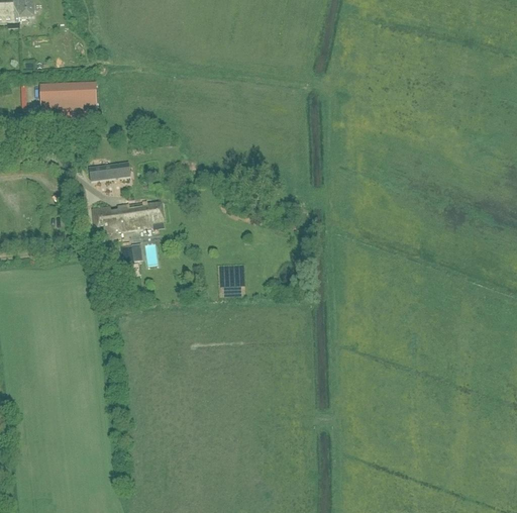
[(0,0),(0,21),(19,20),(19,17),(33,17),(32,0),(0,0)]
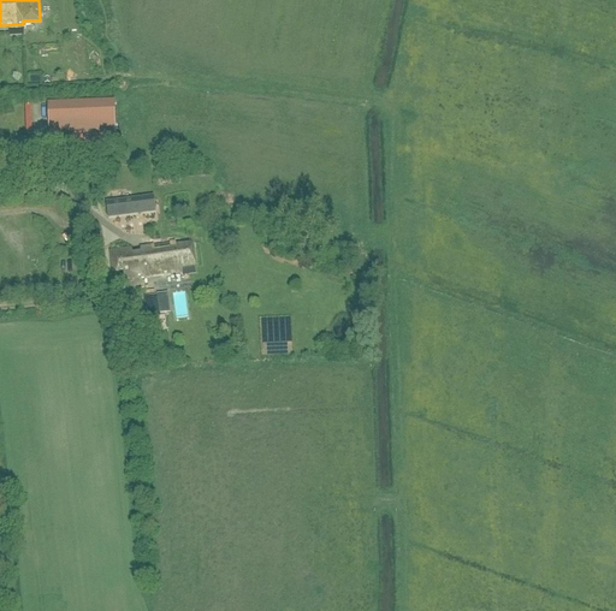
[(51,132),(117,130),(116,98),(48,100),(51,132)]
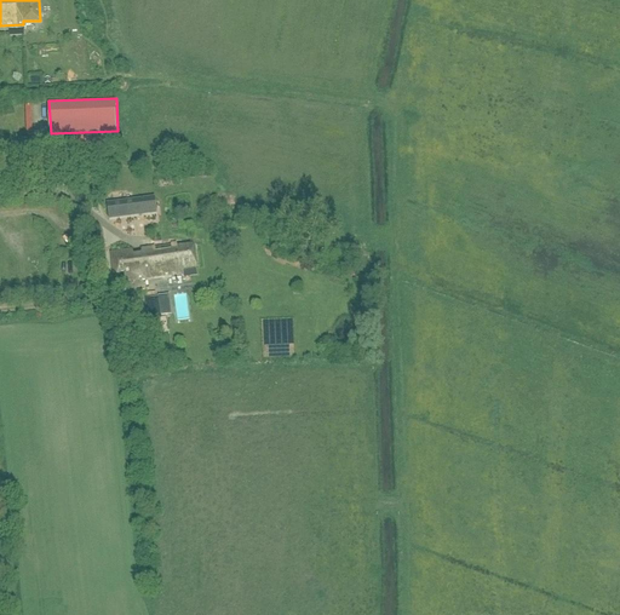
[(154,195),(108,201),(110,216),(156,210),(154,195)]
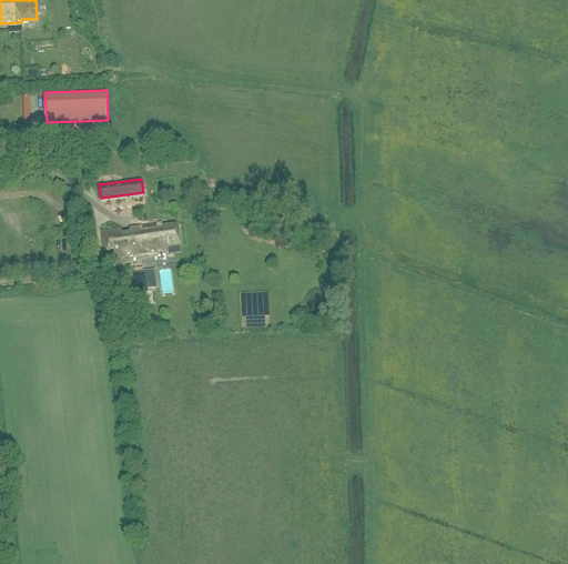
[(161,224),(161,221),(148,223),(148,227),(141,227),(141,224),(129,225),(130,232),(121,233),(121,227),(103,230),(107,257),(166,248),(166,244),(180,243),(178,222),(161,224)]
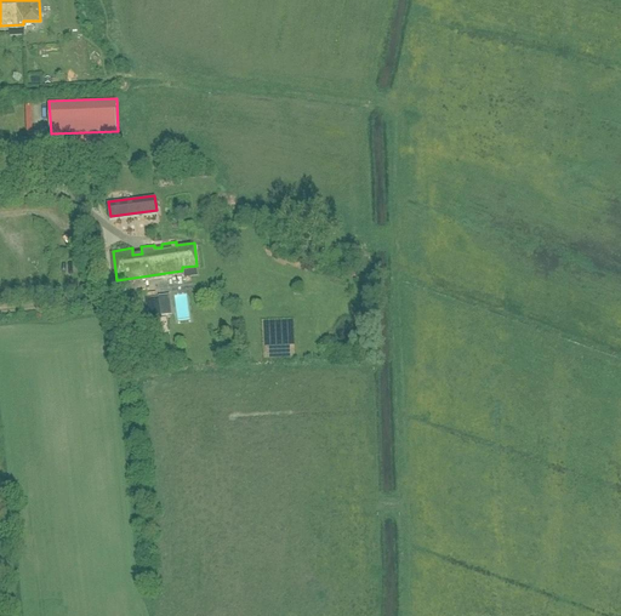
[(161,295),(160,292),(144,295),(146,304),(148,304),(149,320),(163,319),(161,312),(167,312),(166,295),(161,295)]
